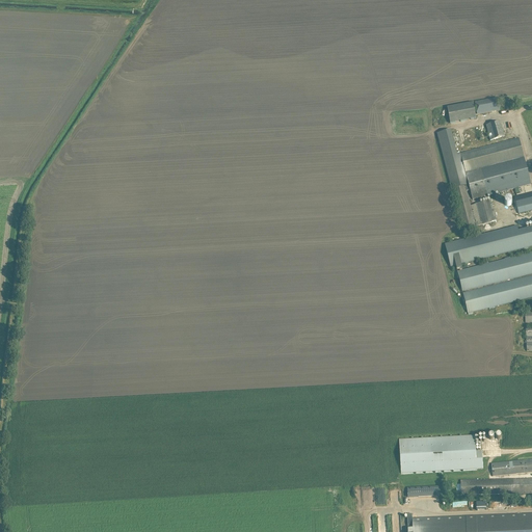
[(475,103),(477,115),(495,111),(500,110),(498,98),(493,99),(475,103)]
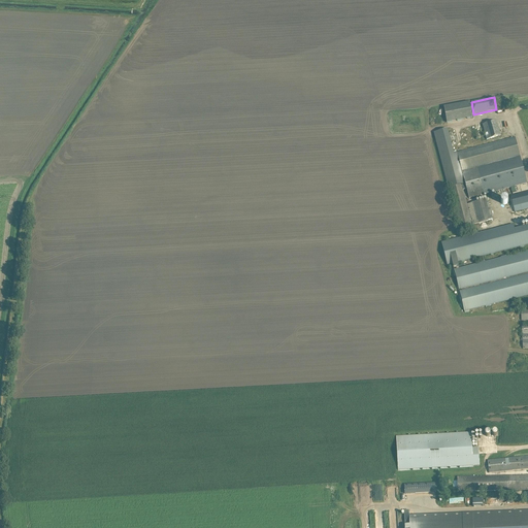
[(443,107),(447,123),(472,118),(469,102),(443,107)]
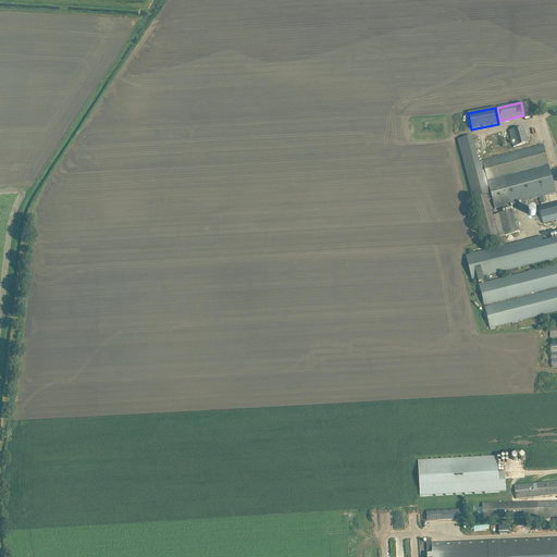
[(509,131),(514,148),(529,143),(523,126),(509,131)]
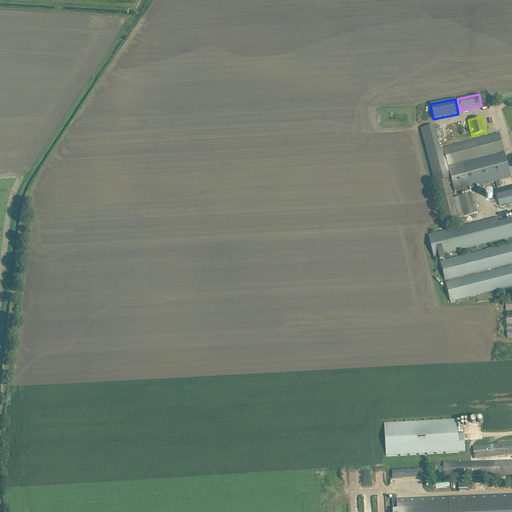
[(434,125),(421,129),(435,182),(436,182),(451,178),(449,170),(446,157),(443,148),(440,149),(434,125)]
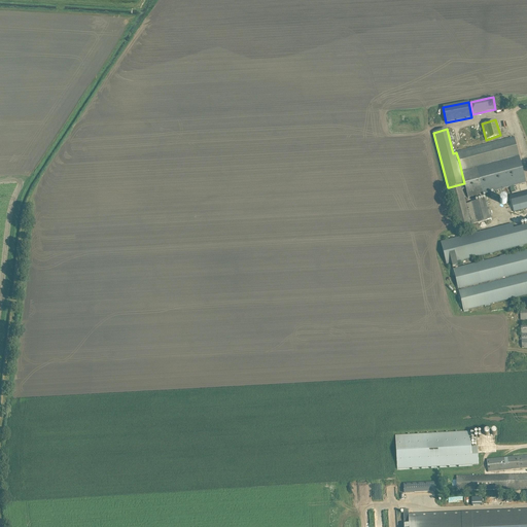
[(464,183),(449,187),(459,227),(469,225),(471,224),(492,219),(487,199),(466,204),(462,189),(466,188),(468,198),(510,187),(511,186),(514,186),(514,185),(521,184),(526,182),(519,155),(514,137),(456,152),(459,162),(462,175),(464,183)]
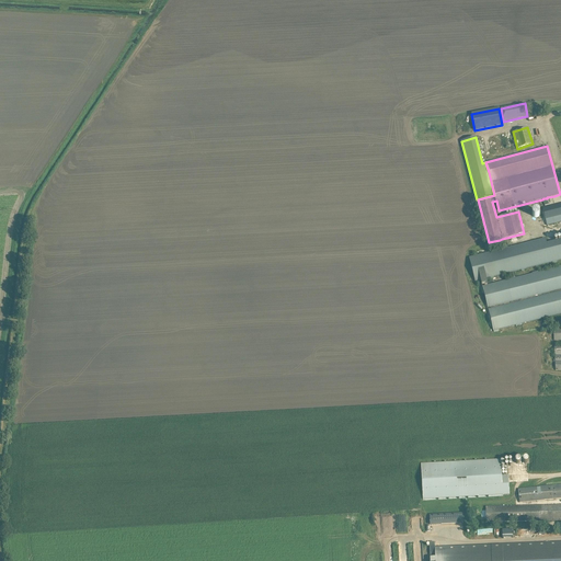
[(560,221),(560,203),(544,208),(548,226),(560,221)]
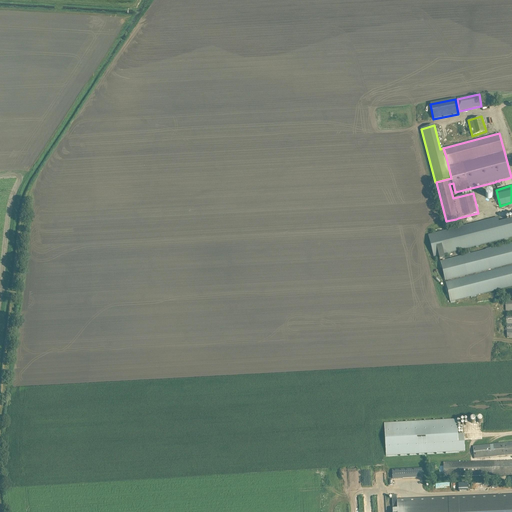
[(462,227),(428,235),(434,257),(439,256),(440,261),(445,260),(444,254),(467,249),(468,253),(470,253),(470,251),(469,248),(476,246),(476,247),(480,246),(480,245),(504,239),(504,240),(509,239),(508,238),(511,237),(511,218),(499,222),(498,218),(464,226),(462,227)]
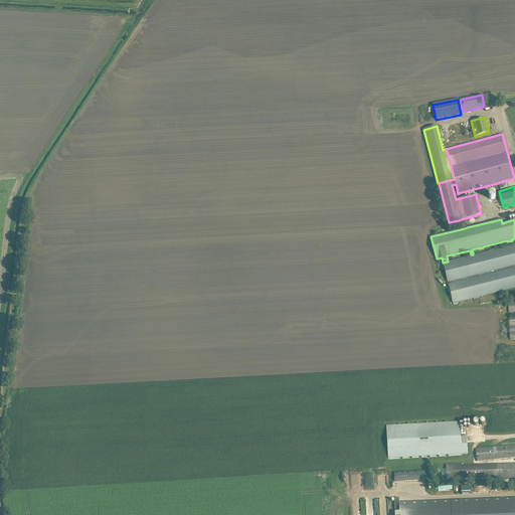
[(461,219),(459,220),(465,228),(467,227),(461,219)]
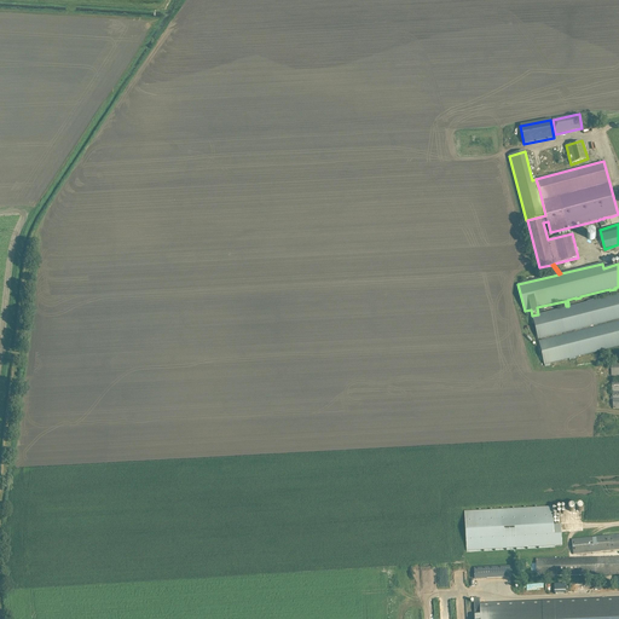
[(532,316),(532,317),(544,365),(545,366),(550,365),(550,364),(570,359),(570,360),(576,358),(600,351),(600,352),(606,351),(606,350),(618,346),(618,293),(615,294),(615,295),(594,301),(593,300),(586,301),(588,302),(570,307),(568,306),(566,306),(566,307),(560,308),(560,310),(538,314),(532,316)]
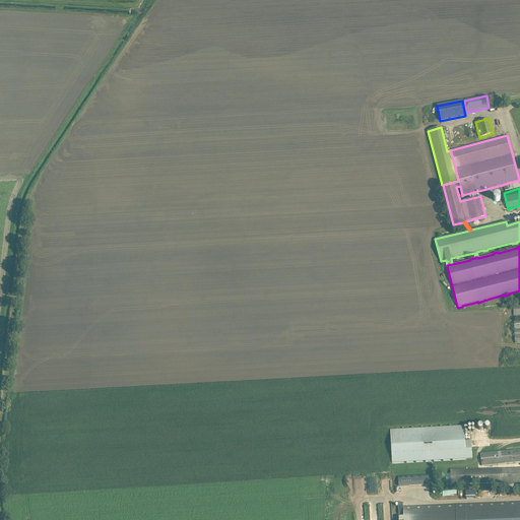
[(390,430),(392,463),(472,459),(471,441),(465,441),(464,426),(390,430)]
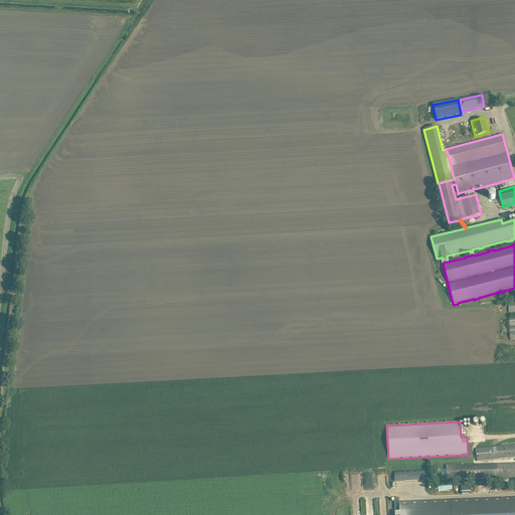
[(514,445),(476,449),(477,462),(514,457),(514,445)]
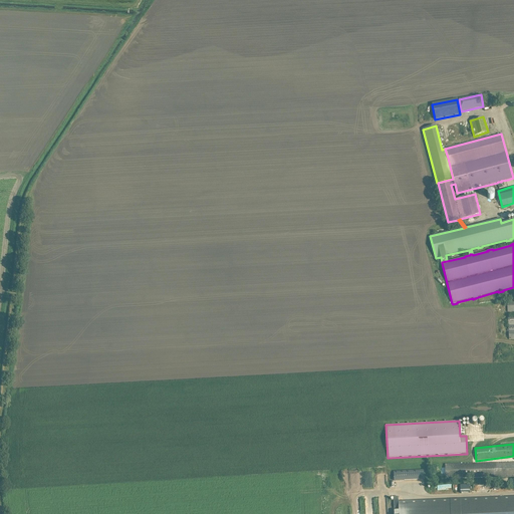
[(446,464),(446,478),(513,476),(513,462),(495,463),(446,464)]
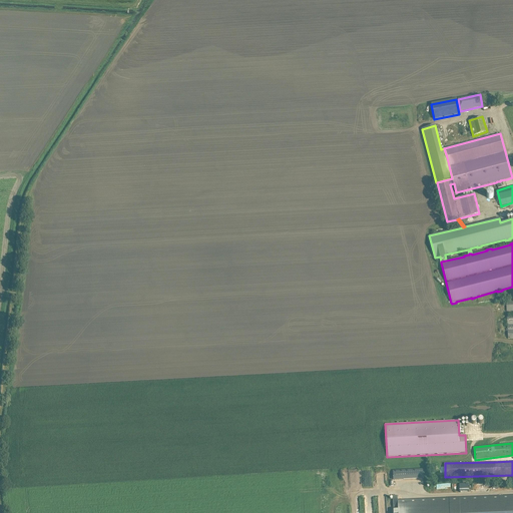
[(393,471),(394,481),(424,479),(423,469),(393,471)]
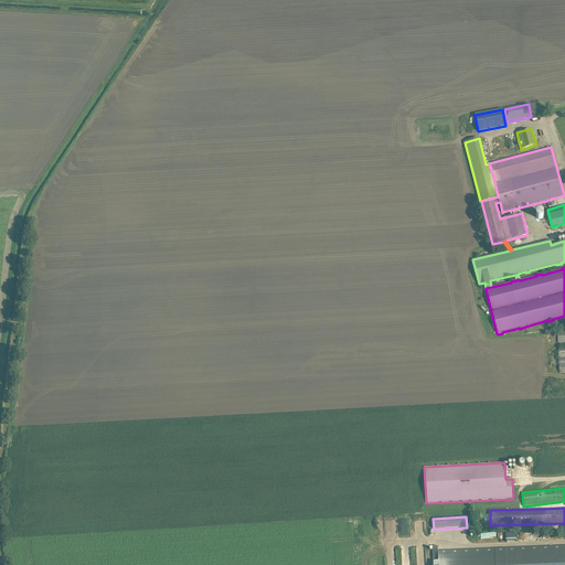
[(438,546),(433,546),(433,564),(564,564),(564,545),(438,552),(438,546)]
